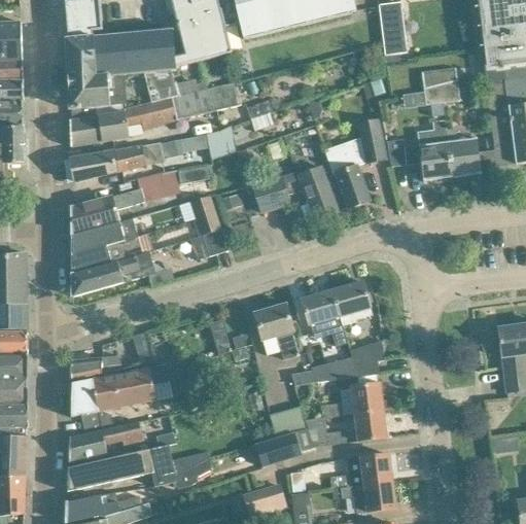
[(63,0),(65,37),(67,77),(107,74),(107,76),(137,74),(137,72),(169,69),(173,69),(173,66),(230,53),(223,26),(239,22),(243,37),(351,10),(349,0),(171,0),(185,55),(174,57),(171,29),(92,36),(92,30),(101,29),(99,0),(63,0)]
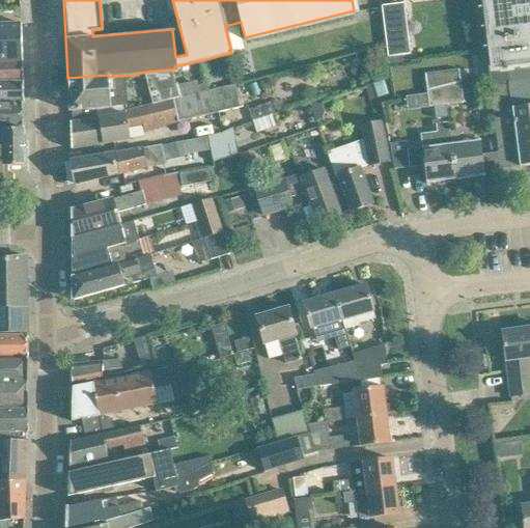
[(477,0),(489,81),(496,136),(497,150),(490,151),(491,159),(493,159),(494,168),(515,165),(517,165),(519,164),(519,165),(529,163),(529,0),(477,0)]
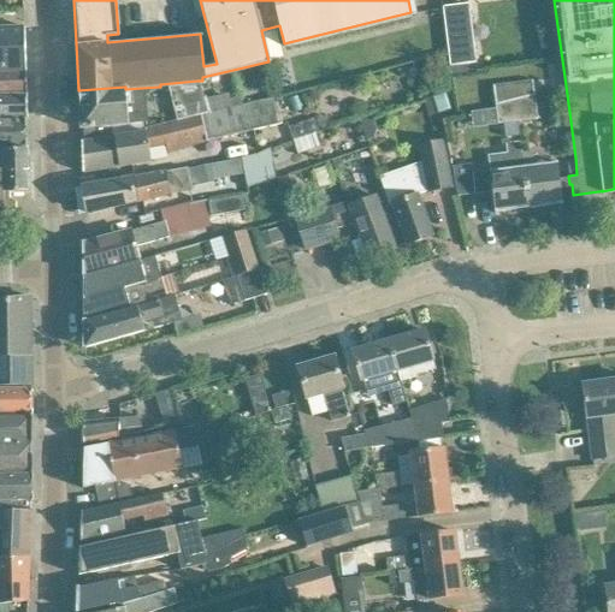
[(467,3),(443,6),(450,63),(474,60),(467,3)]
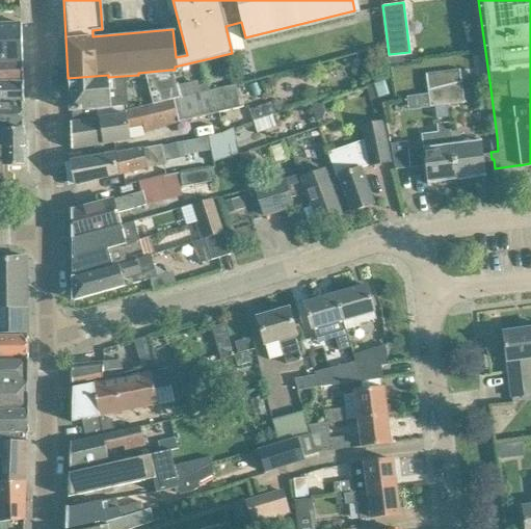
[(0,58),(21,58),(21,22),(0,22),(0,58)]
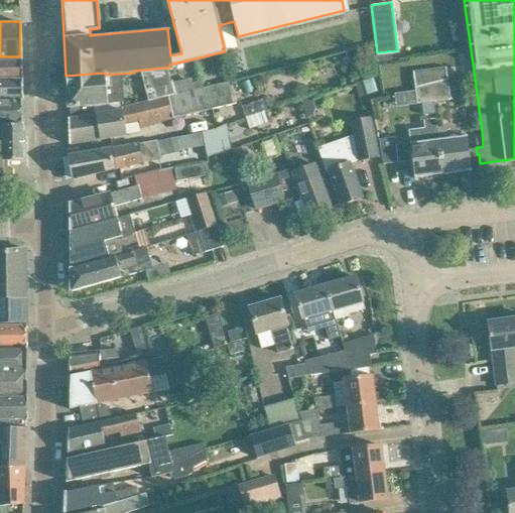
[(0,76),(21,76),(20,56),(0,56),(0,76)]
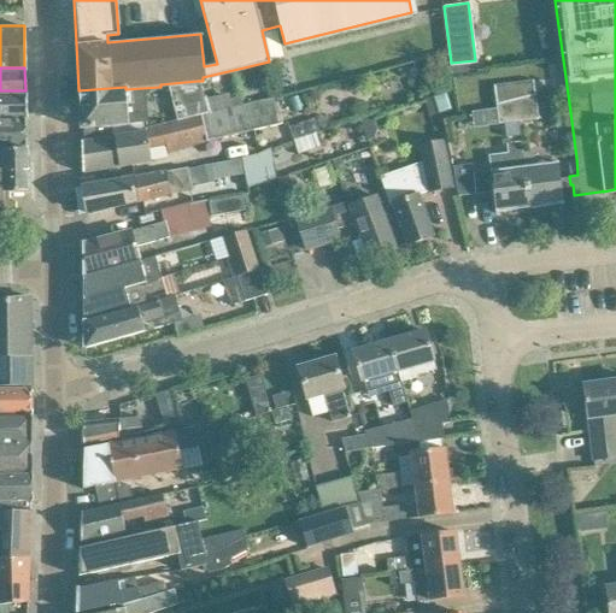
[(170,118),(205,110),(200,88),(204,88),(203,81),(198,81),(160,84),(160,87),(164,87),(168,104),(170,118)]
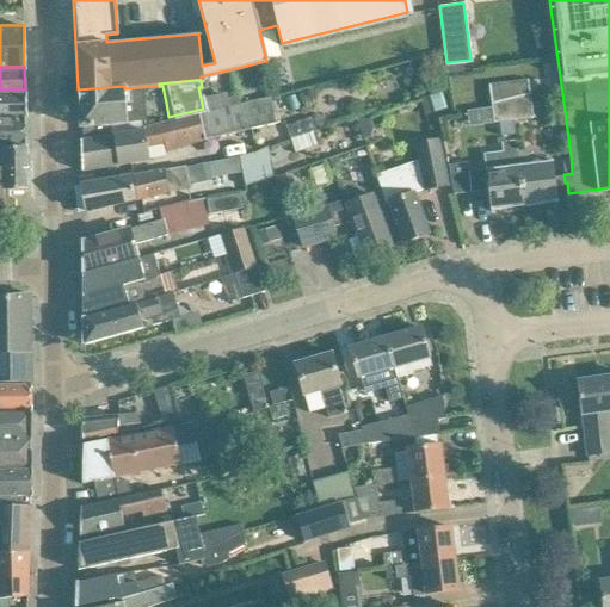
[(125,124),(124,88),(124,86),(78,90),(80,127),(82,127),(109,124),(125,124)]
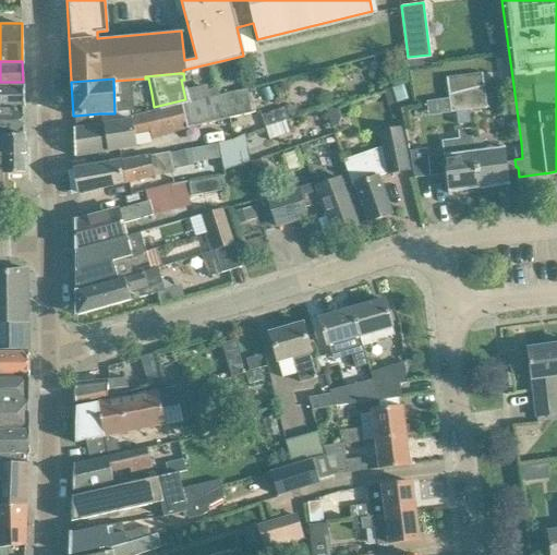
[(0,106),(23,106),(23,82),(0,82),(0,106)]
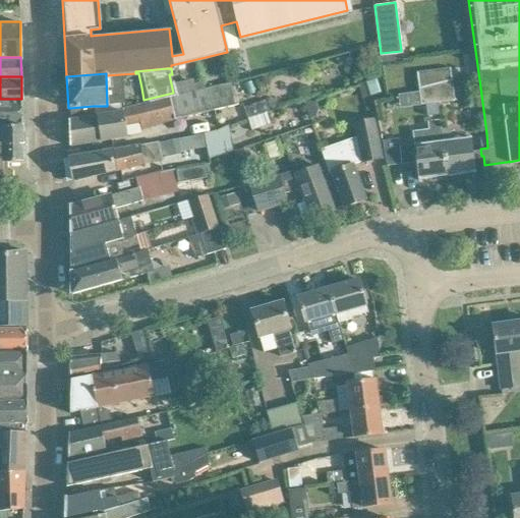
[(230,80),(173,93),(143,100),(116,106),(116,110),(93,114),(89,115),(70,118),(68,118),(69,145),(90,141),(125,133),(123,123),(137,120),(138,125),(235,103),(230,80)]
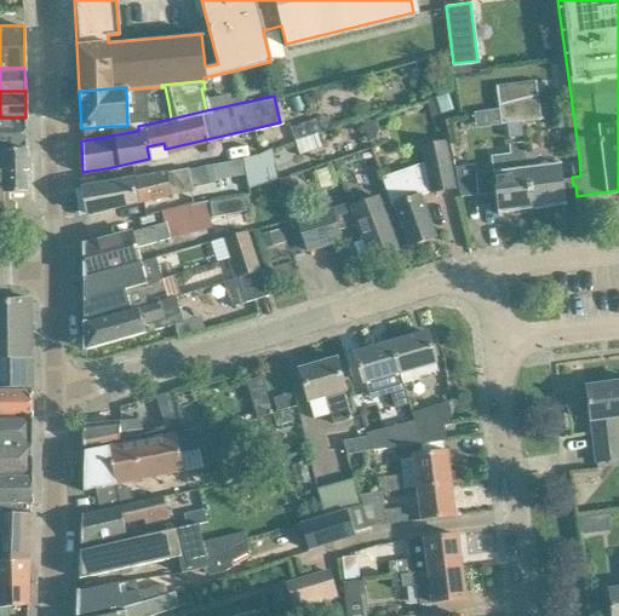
[(517,102),(520,121),(538,119),(536,96),(517,102)]
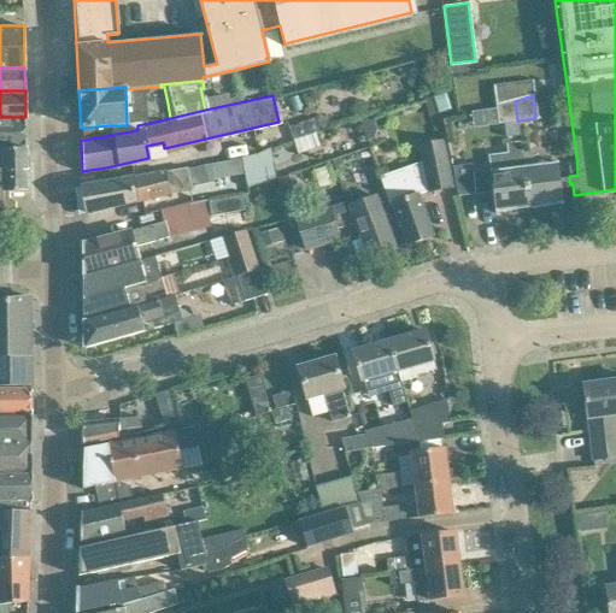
[(515,101),(496,107),(497,123),(503,123),(504,130),(518,128),(517,121),(515,101)]
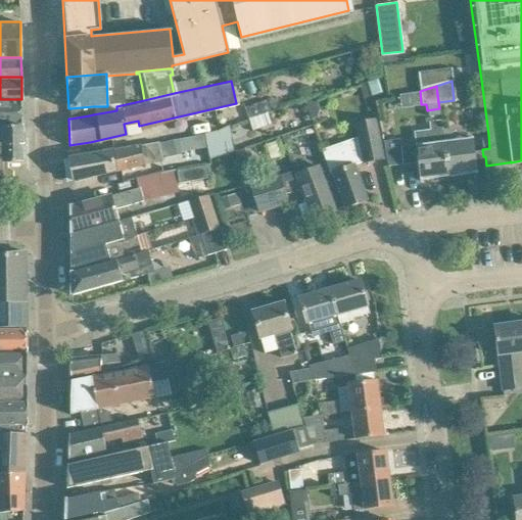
[(375,90),(359,92),(361,104),(376,102),(375,90)]
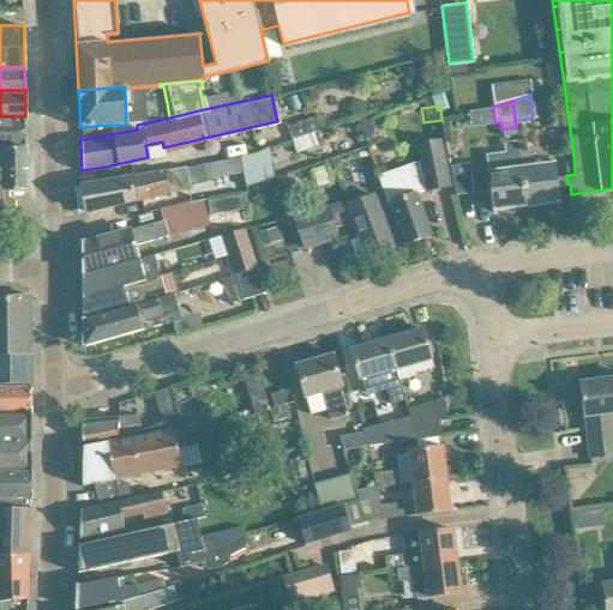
[(312,115),(286,125),(290,137),(293,137),(313,131),(317,130),(312,115)]
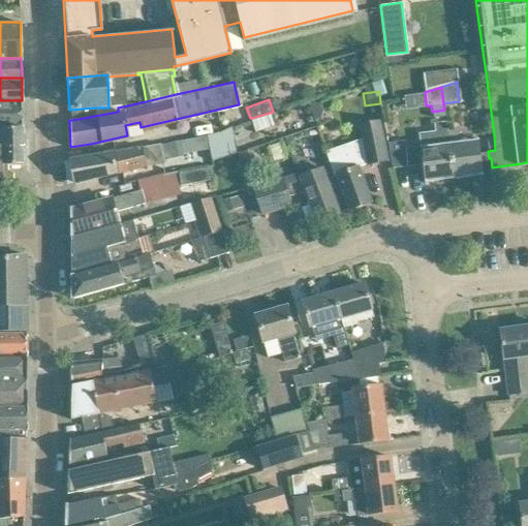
[(22,100),(0,100),(0,124),(23,124),(22,100)]
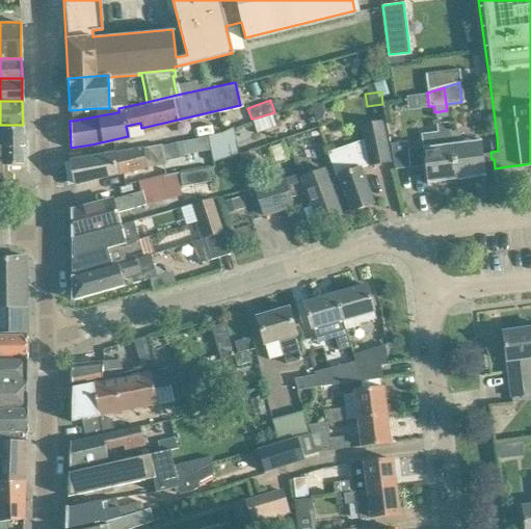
[(95,108),(72,110),(72,121),(90,117),(95,116),(95,108)]
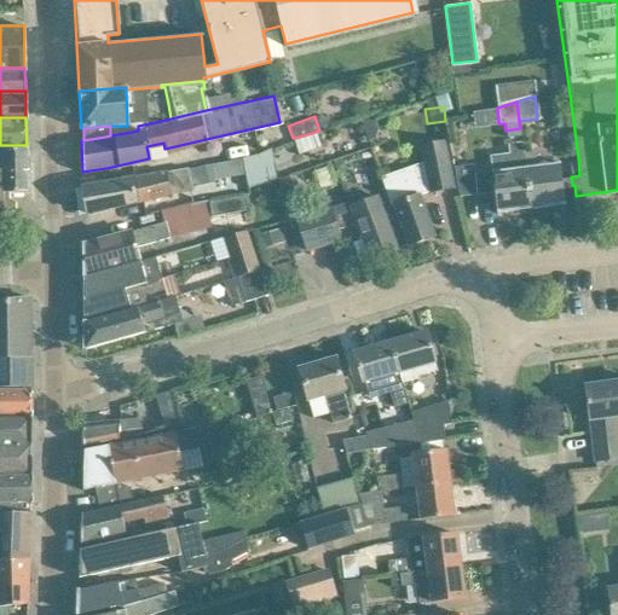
[(368,126),(354,129),(361,151),(373,148),(368,126)]
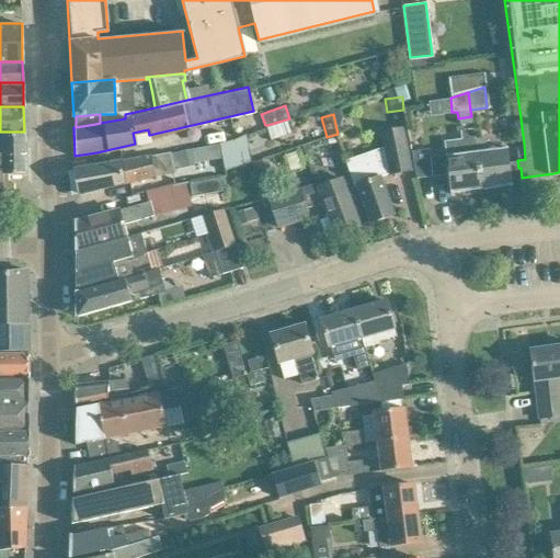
[(286,120),(267,125),(271,138),(290,133),(288,127),(286,120)]
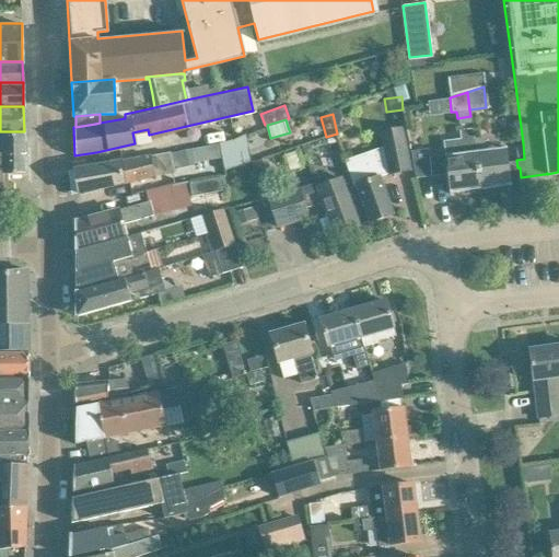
[(409,169),(405,147),(400,127),(381,131),(383,144),(344,159),(353,186),(357,184),(369,220),(392,212),(379,174),(409,169)]
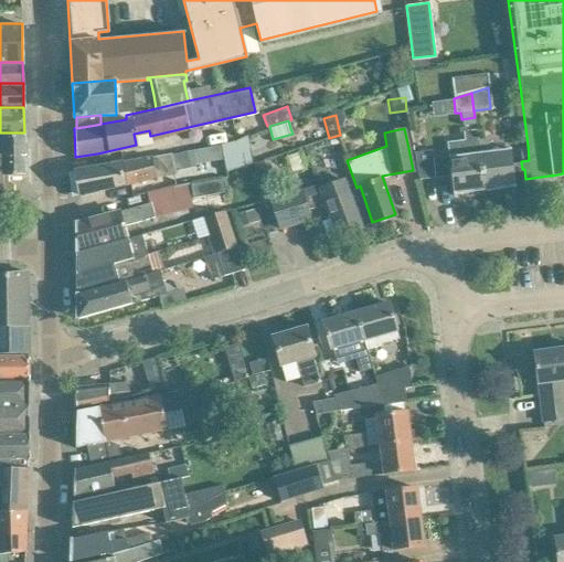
[(478,141),(477,138),(476,128),(463,129),(464,138),(446,140),(453,194),(455,193),(455,192),(483,189),(478,141)]
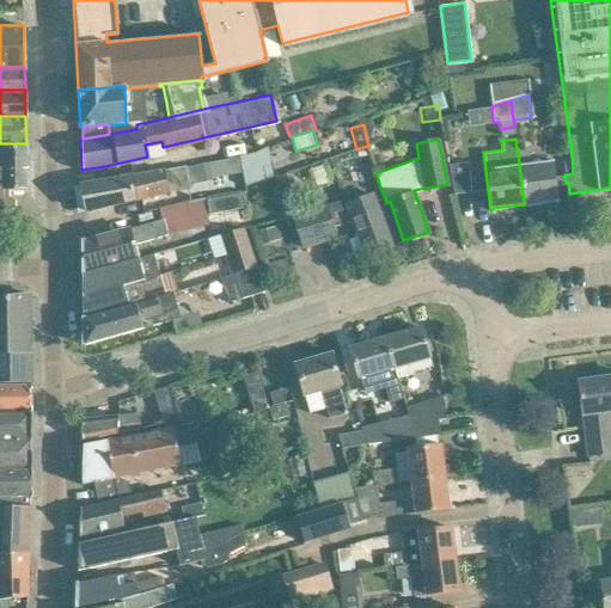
[(26,147),(0,146),(0,203),(1,204),(2,214),(4,214),(4,210),(10,210),(14,207),(14,200),(11,196),(10,190),(28,190),(26,147)]
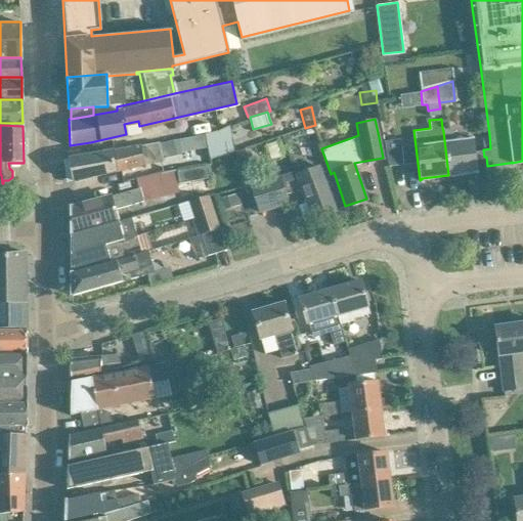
[(218,131),(205,134),(209,158),(232,150),(228,125),(218,131)]
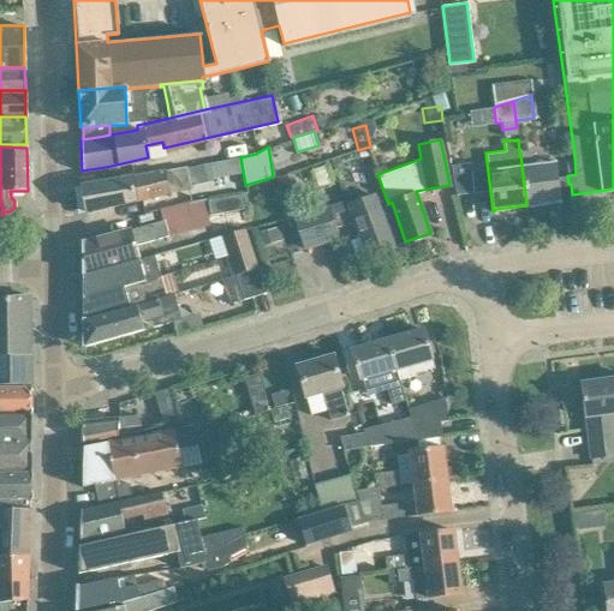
[(530,149),(519,150),(520,154),(526,205),(559,202),(559,203),(561,202),(559,185),(568,184),(567,175),(558,177),(554,165),(532,167),(530,149)]
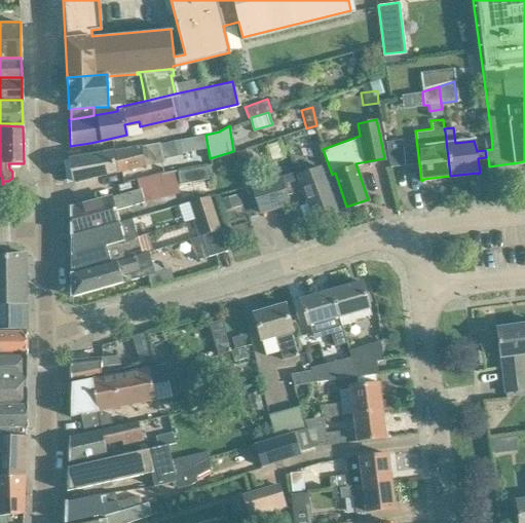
[(405,164),(402,144),(401,139),(386,141),(389,166),(405,164)]
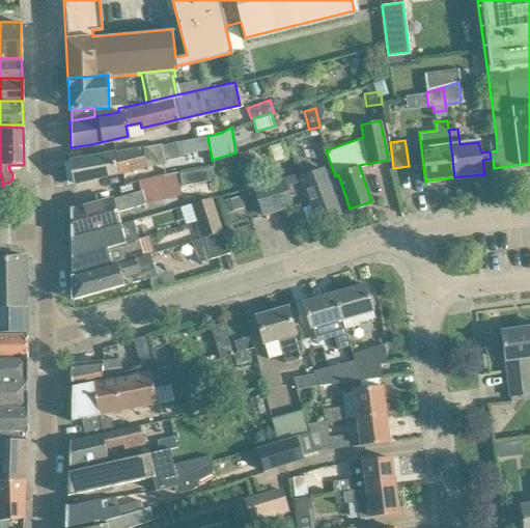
[(91,156),(71,159),(75,183),(94,178),(164,163),(163,159),(161,143),(91,156)]
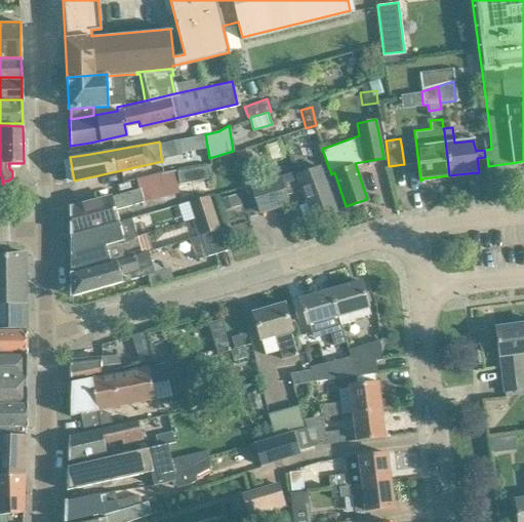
[(303,197),(304,197),(306,196),(314,218),(335,210),(335,209),(334,210),(317,165),(294,173),(294,171),(251,184),(259,211),(287,203),(284,194),(299,189),(303,197)]
